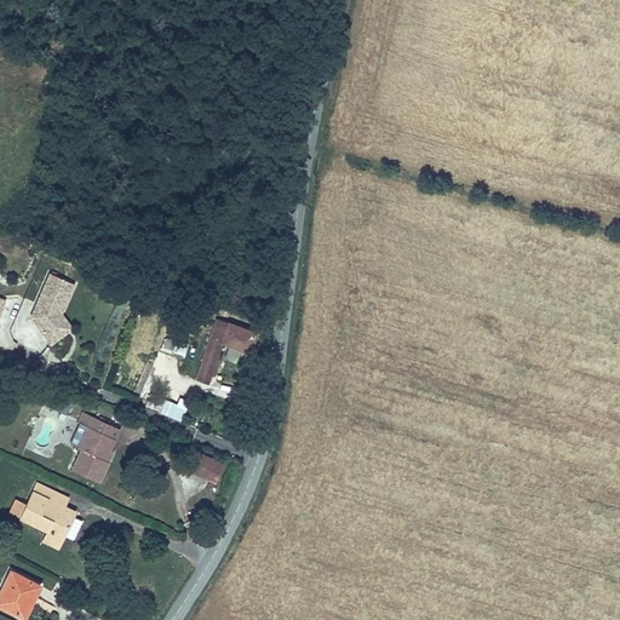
[(64,280),(46,321),(69,351),(93,333),(82,317),(93,288),(64,280)]
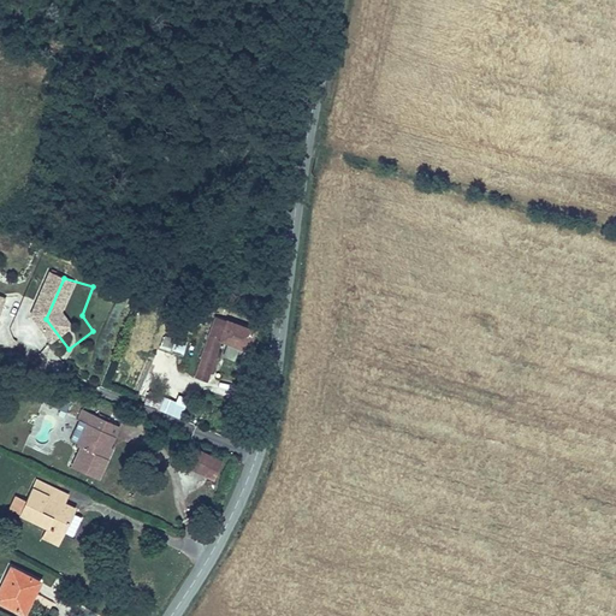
[(0,300),(0,343),(6,345),(22,307),(0,300)]
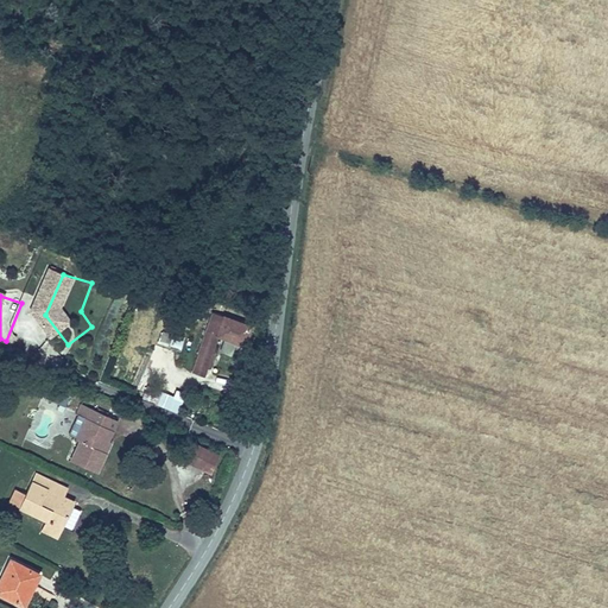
[(242,341),(247,324),(214,311),(200,350),(207,353),(209,347),(213,347),(219,331),(221,333),(233,337),(242,341)]
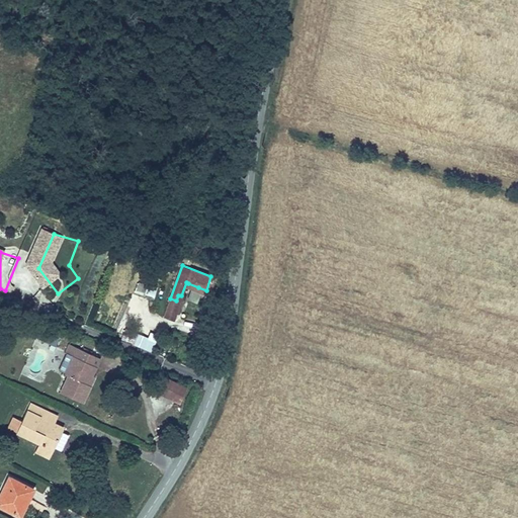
[(132,280),(131,291),(155,295),(157,284),(132,280)]
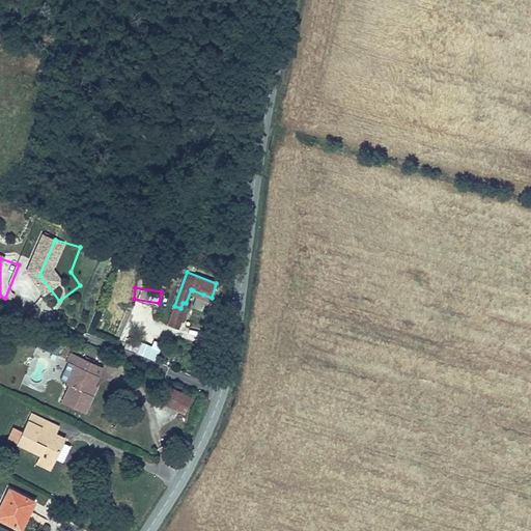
[(203,295),(193,290),(190,300),(200,304),(203,295)]
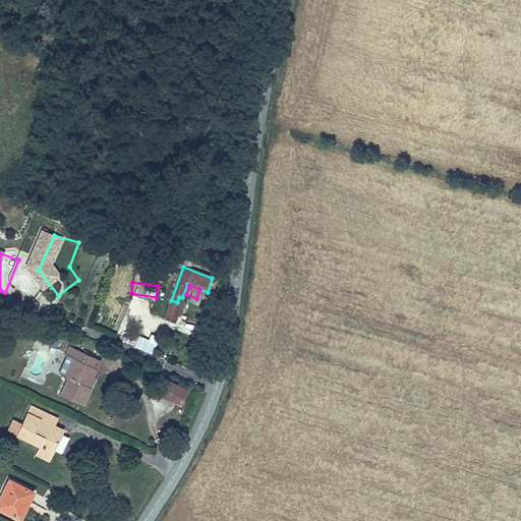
[(182,297),(179,297),(177,302),(171,300),(165,314),(175,319),(182,297)]
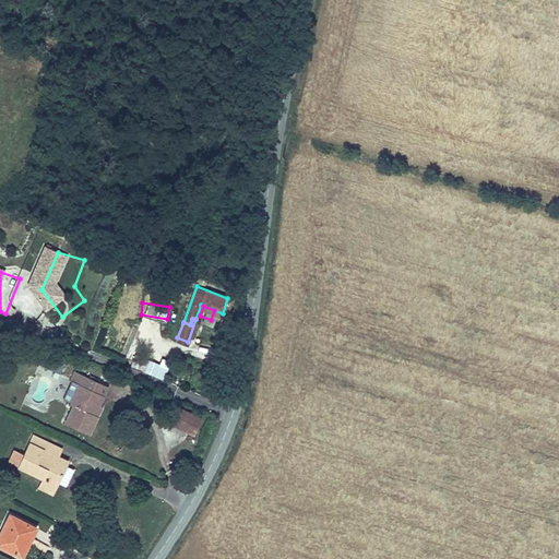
[(40,365),(60,373),(63,366),(44,357),(40,365)]
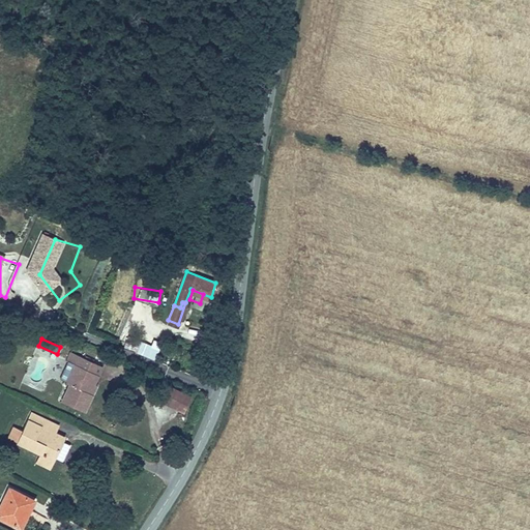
[(140,341),(136,353),(154,359),(158,348),(140,341)]
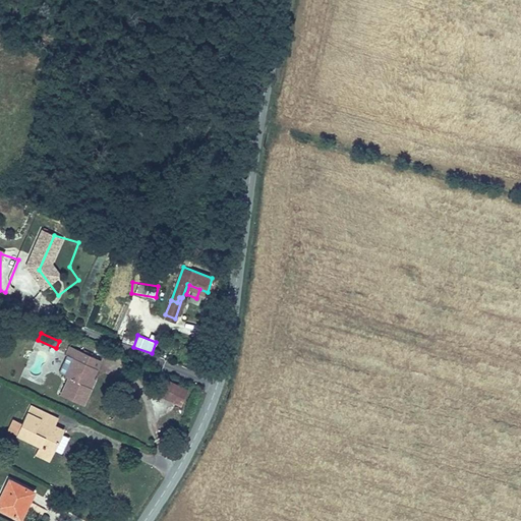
[(97,367),(89,363),(93,354),(76,346),(64,373),(69,375),(61,393),(83,404),(92,386),(89,384),(97,367)]
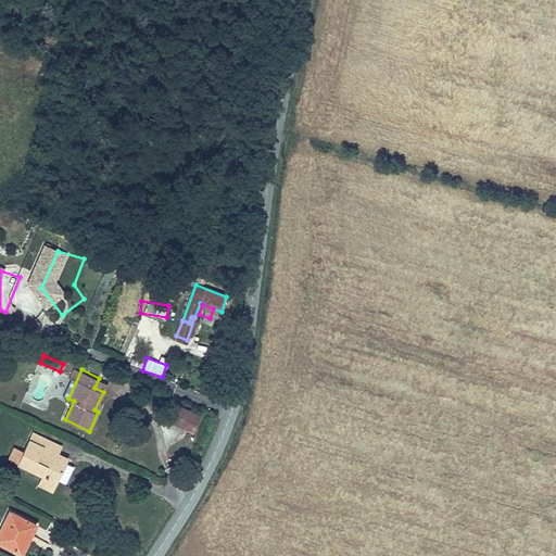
[(99,378),(95,388),(103,392),(108,382),(99,378)]
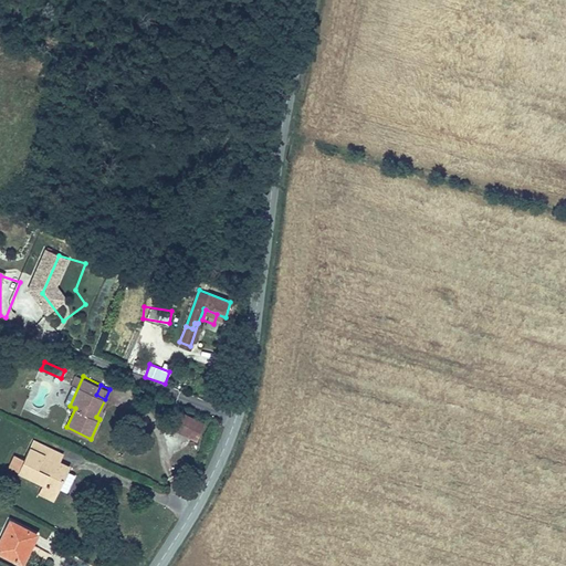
[(170,425),(197,436),(203,420),(177,409),(170,425)]
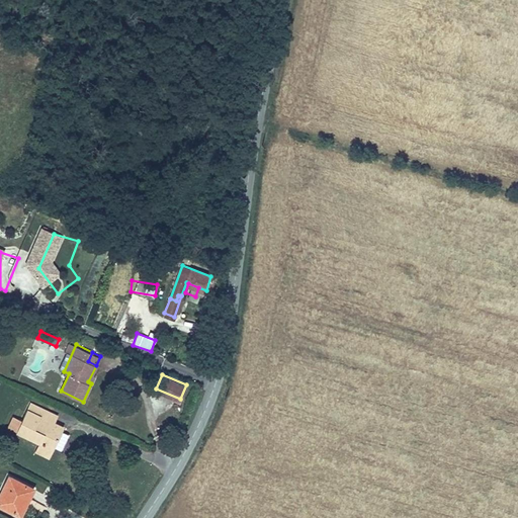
[(56,422),(46,417),(49,411),(30,402),(22,419),(16,431),(37,442),(34,449),(47,456),(53,445),(57,437),(59,438),(63,431),(54,426),(56,422)]
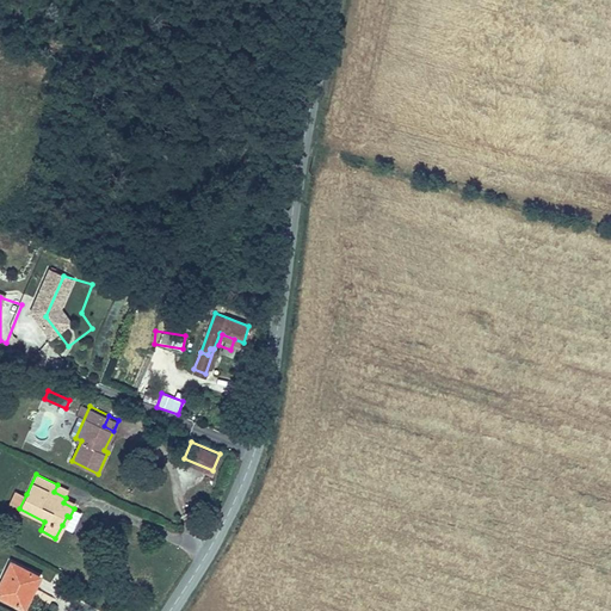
[(57,485),(54,492),(66,498),(69,489),(57,485)]
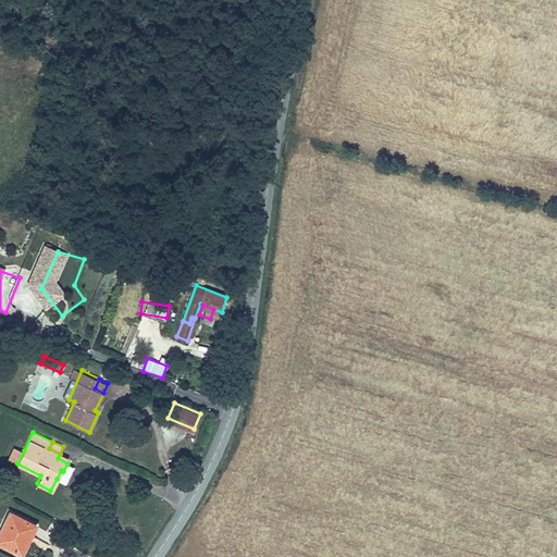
[(8,459),(17,463),(24,450),(14,446),(8,459)]
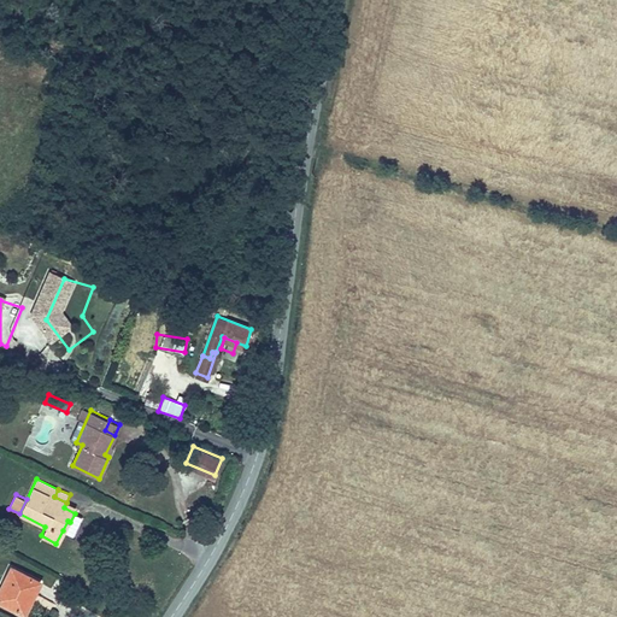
[(81,516),(75,513),(70,522),(68,521),(63,530),(71,534),(81,516)]
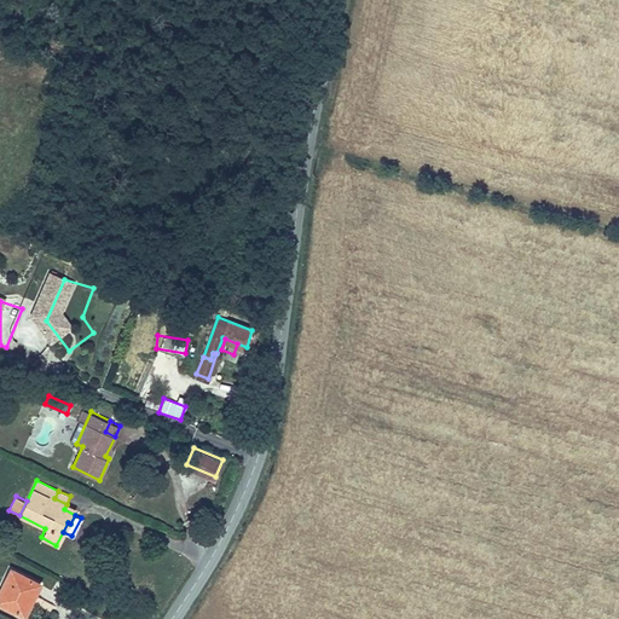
[(12,572),(0,595),(0,602),(17,613),(27,596),(32,599),(39,585),(12,572)]
